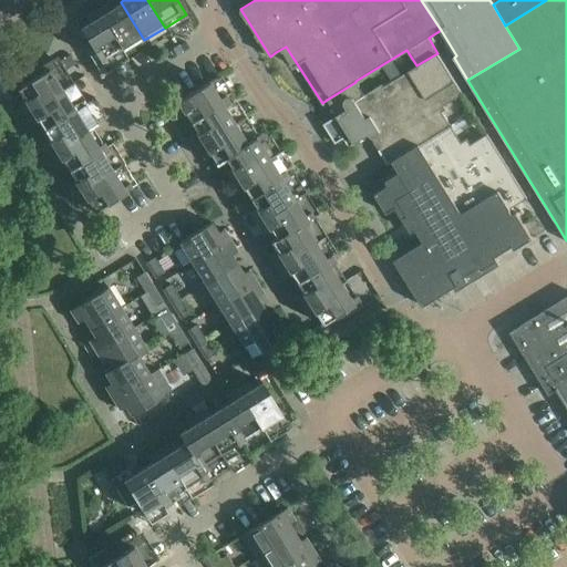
[(124,52),(144,40),(121,2),(112,8),(109,1),(98,9),(124,52)]
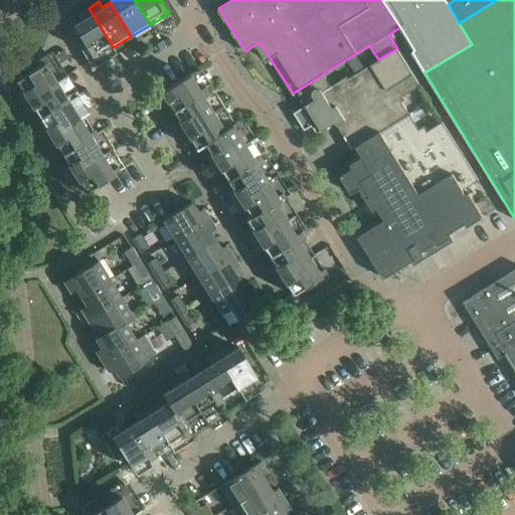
[(89,8),(78,14),(77,14),(80,19),(72,25),(94,59),(113,47),(89,8)]
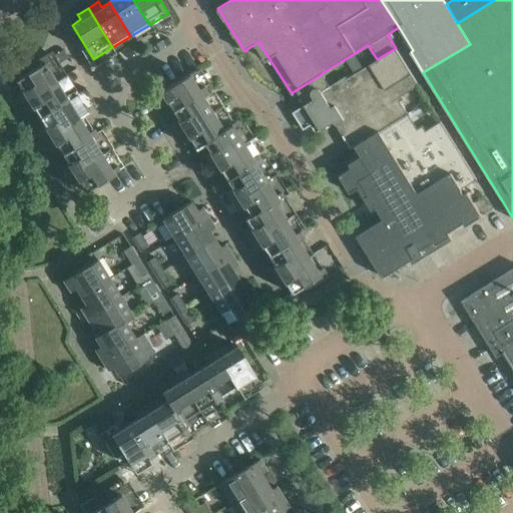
[(305,104),(293,111),(301,124),(309,126),(316,121),(317,123),(408,66),(396,48),(377,59),(348,78),(346,76),(331,86),(322,74),(296,90),(305,104)]
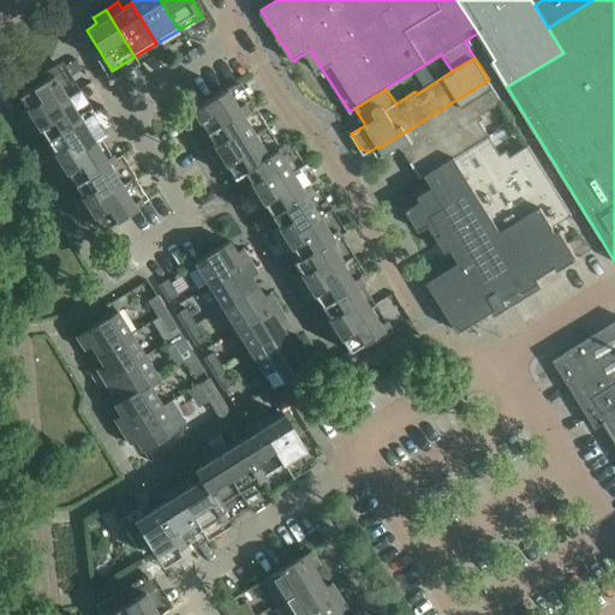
[(76,60),(65,66),(71,76),(82,70),(76,60)]
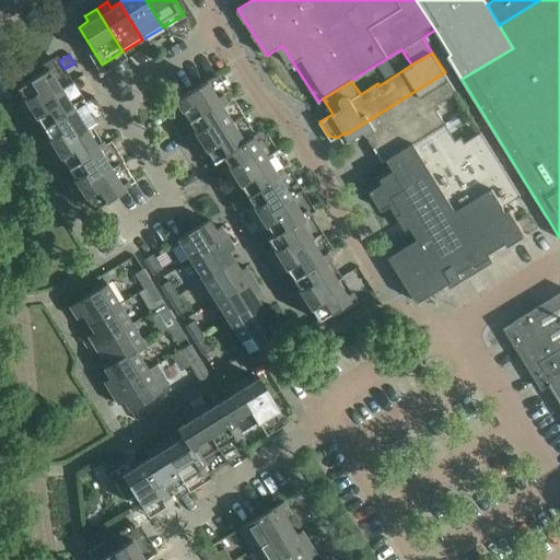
[(67,84),(54,63),(16,86),(22,96),(16,100),(23,112),(67,84)]
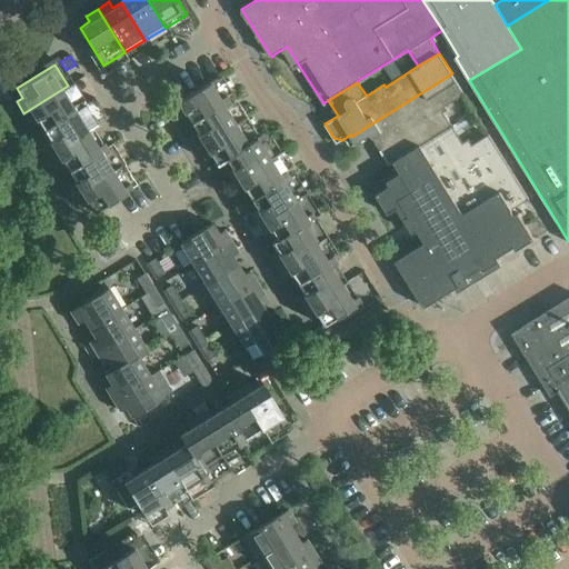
[(113,82),(120,78),(115,67),(107,71),(113,82)]
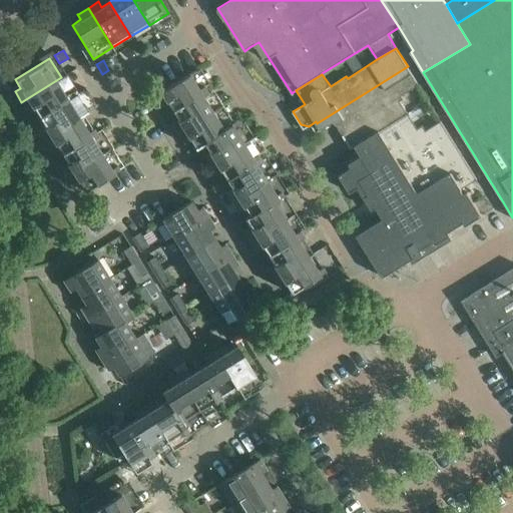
[(408,66),(317,123),(321,129),(334,121),(343,135),(345,134),(353,146),(408,113),(401,101),(402,96),(419,85),(408,66)]
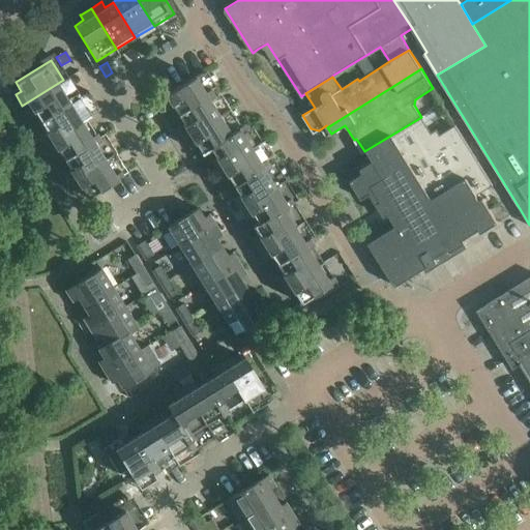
[(177,114),(212,92),(210,88),(204,92),(195,76),(159,97),(167,109),(172,106),(177,114)]
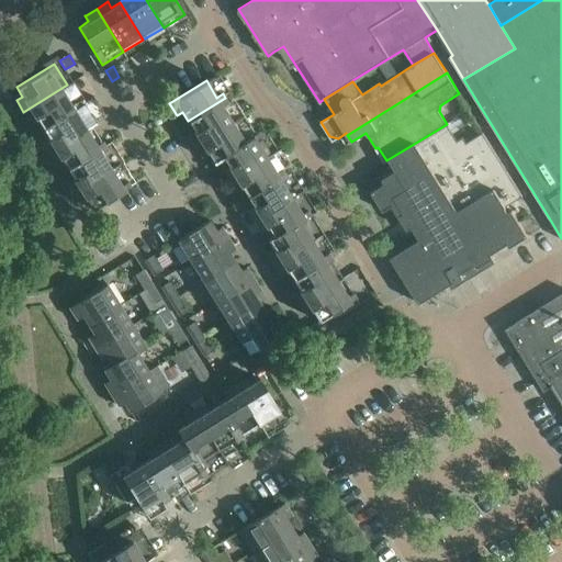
[(79,104),(67,85),(23,112),(31,123),(36,120),(42,128),(79,104)]
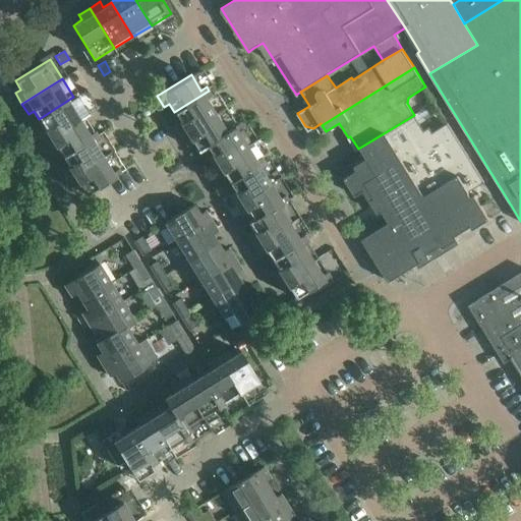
[(221,109),(209,91),(174,112),(179,120),(174,124),(180,134),(221,109)]
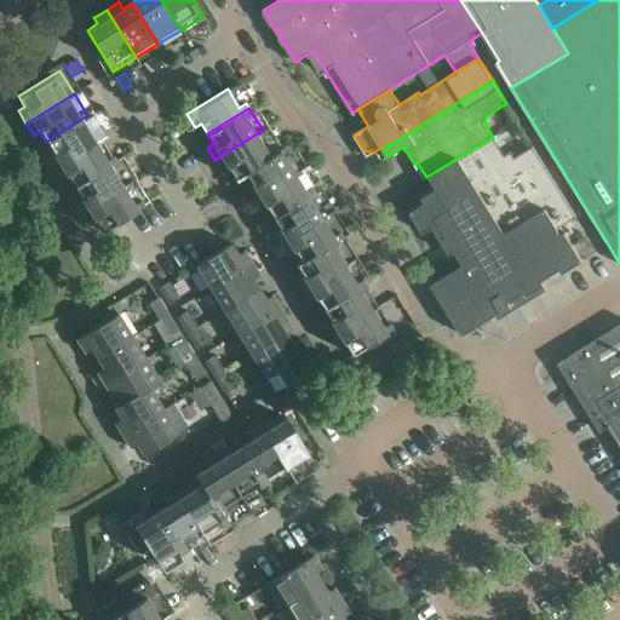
[(102,138),(87,115),(46,142),(52,151),(46,155),(53,167),(102,138)]
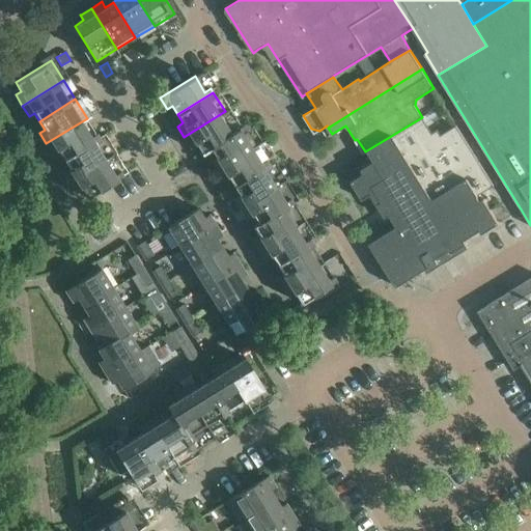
[(184,137),(190,147),(196,144),(201,154),(210,148),(210,147),(236,130),(235,129),(225,111),(184,137)]
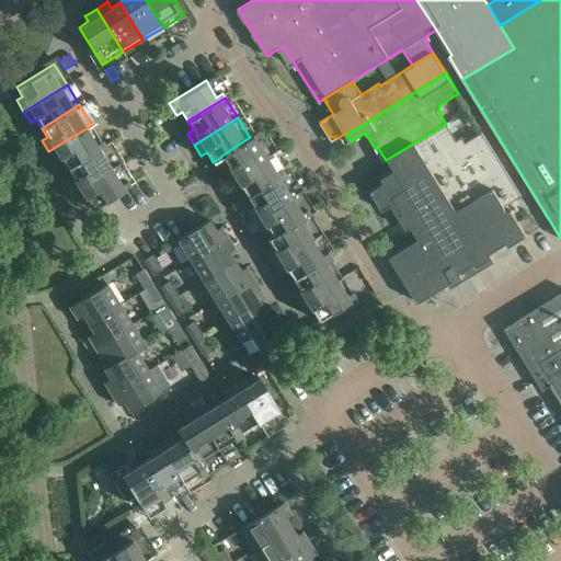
[(386,184),(371,192),(384,210),(392,205),(408,230),(412,227),(420,240),(397,254),(391,258),(419,304),(425,299),(462,276),(460,273),(472,265),(474,268),(492,258),(490,253),(506,242),(510,247),(527,236),(512,210),(507,213),(504,207),(522,196),(482,133),(465,144),(457,141),(446,124),(386,160),(386,161),(389,159),(396,171),(382,179),(386,184)]
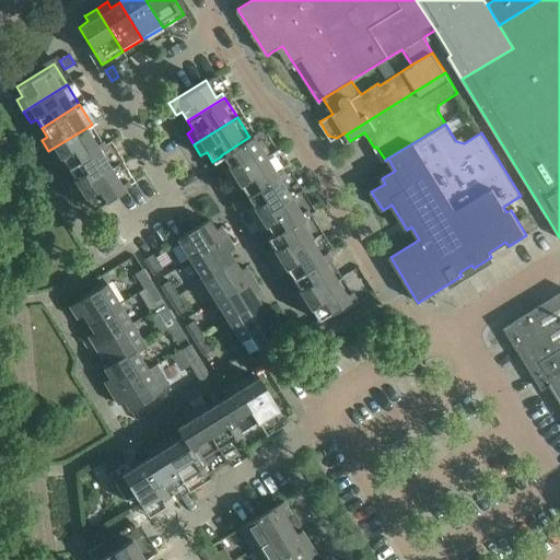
[(61,159),(67,167),(104,144),(92,125),(48,151),(55,162),(61,159)]
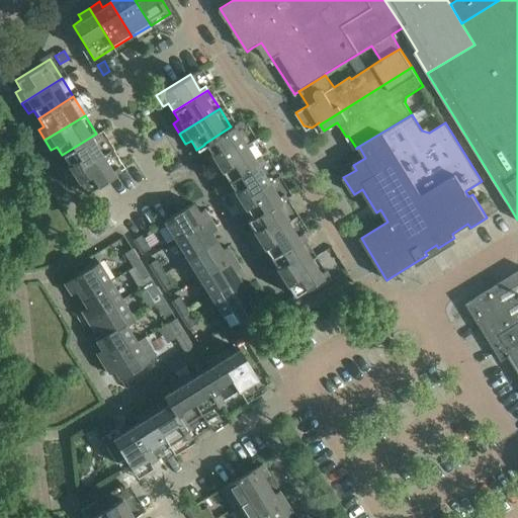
[(238,120),(230,125),(231,126),(204,144),(204,145),(209,152),(204,155),(210,165),(251,141),(238,120)]
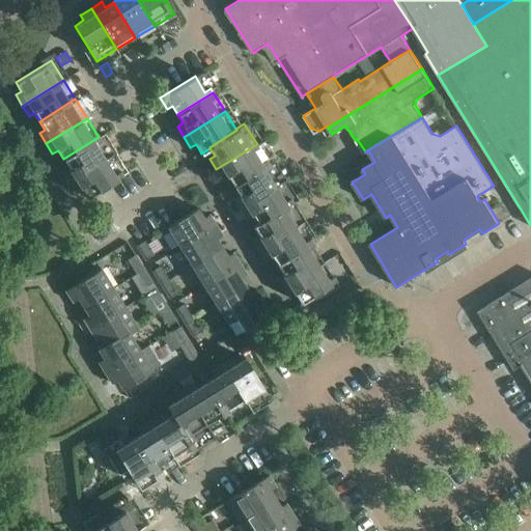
[(111,156),(99,137),(63,159),(68,167),(63,171),(70,182),(111,156)]
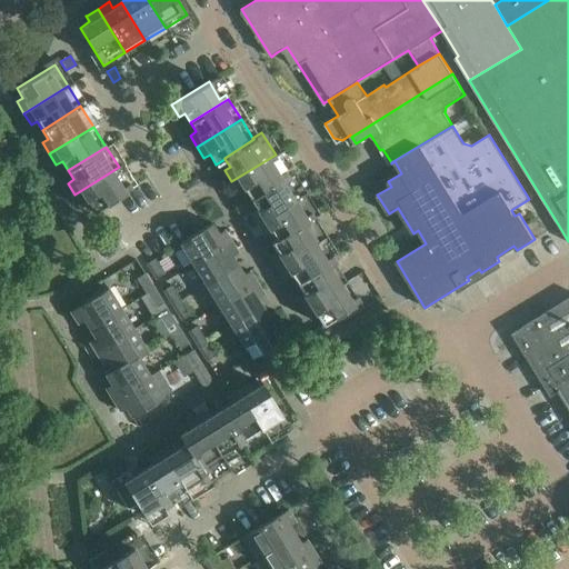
[(288,175),(276,155),(231,181),(238,193),(243,189),(250,199),(288,175)]
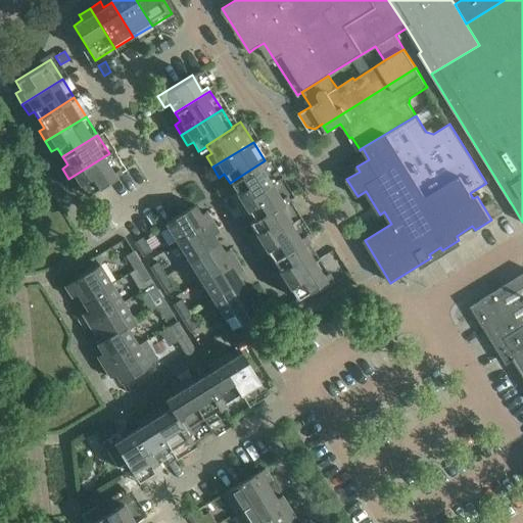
[(81,186),(86,195),(122,173),(109,153),(68,179),(75,189),(81,186)]
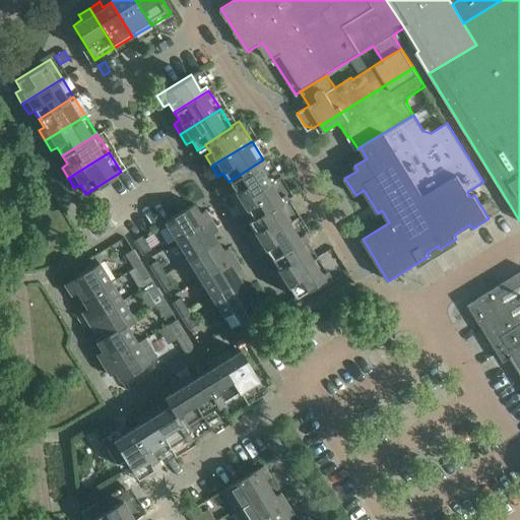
[(274,179),(263,159),(229,182),(234,190),(228,193),(235,203),(274,179)]
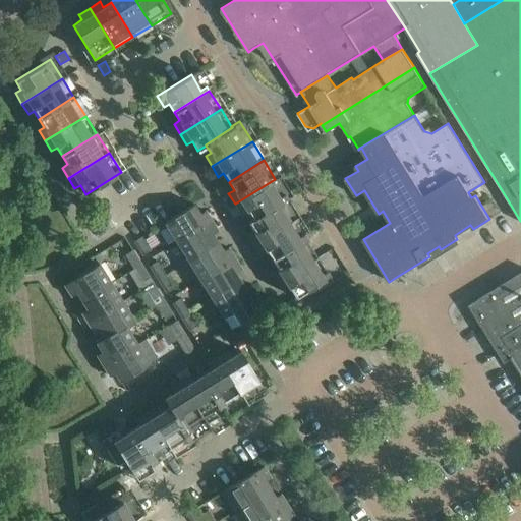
[(235,204),(241,214),(241,215),(246,211),(251,219),(283,200),(284,201),(288,199),(275,179),(235,204)]
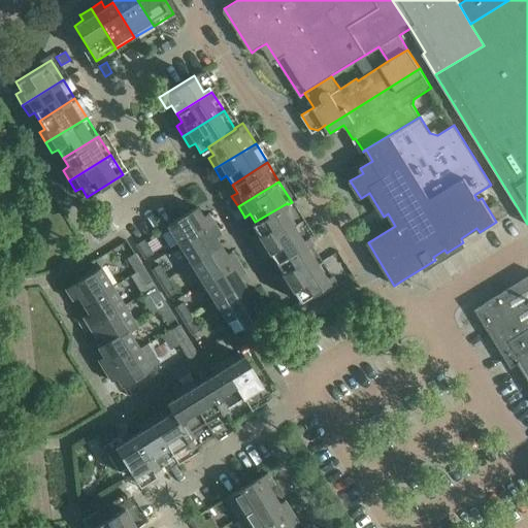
[(298,222),(288,204),(287,203),(255,222),(251,224),(257,233),(251,236),(258,248),(298,222)]
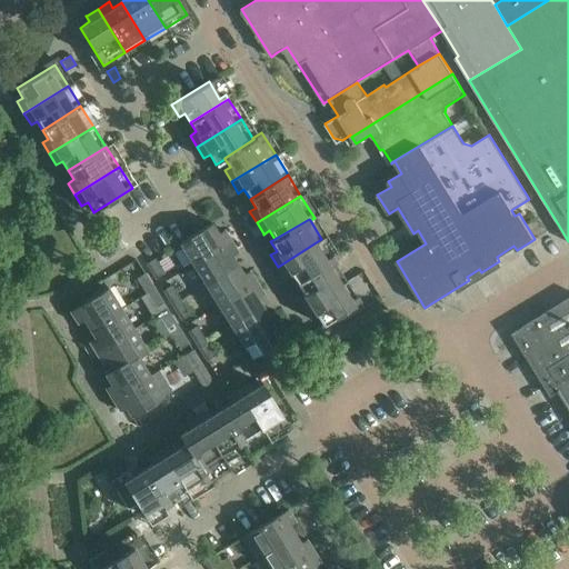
[(230,240),(223,230),(223,229),(218,232),(211,222),(179,242),(192,263),(230,240)]
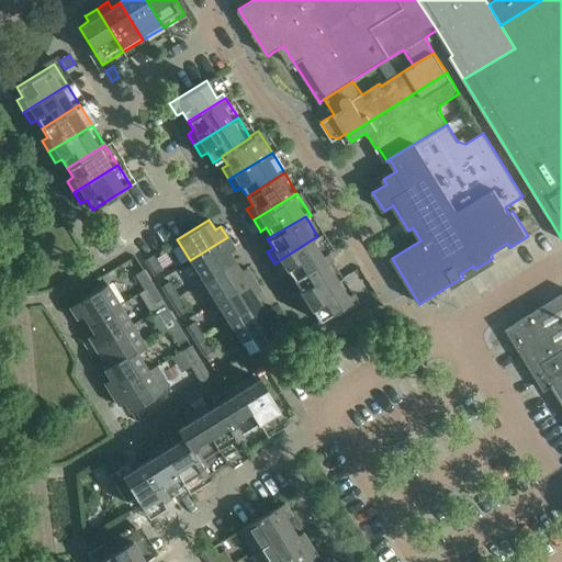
[(330,256),(317,236),(274,263),(281,274),(287,271),(292,280),(330,256)]
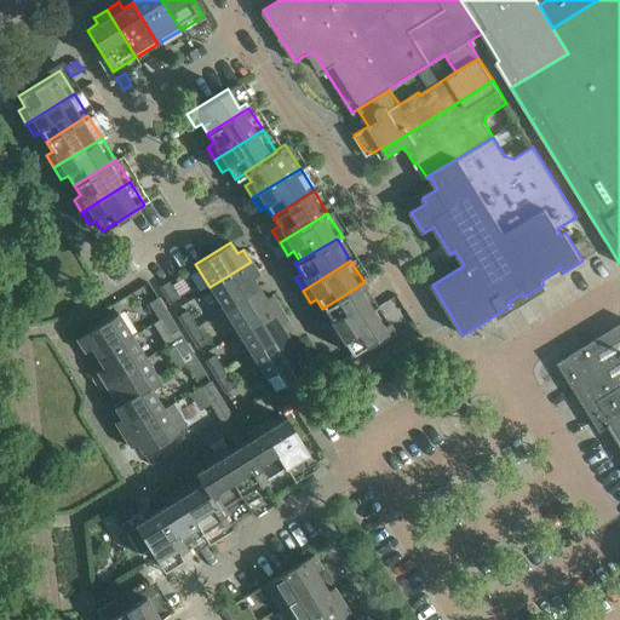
[(210,287),(224,310),(258,288),(252,279),(258,274),(251,262),(210,287)]
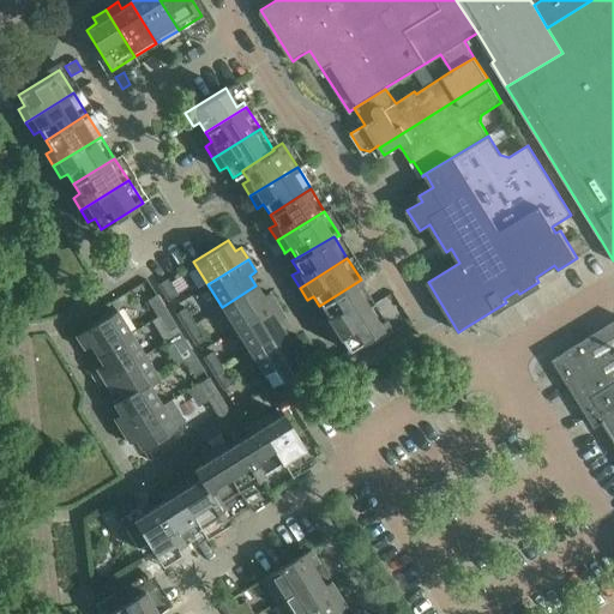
[(158,284),(168,300),(178,295),(167,278),(158,284)]
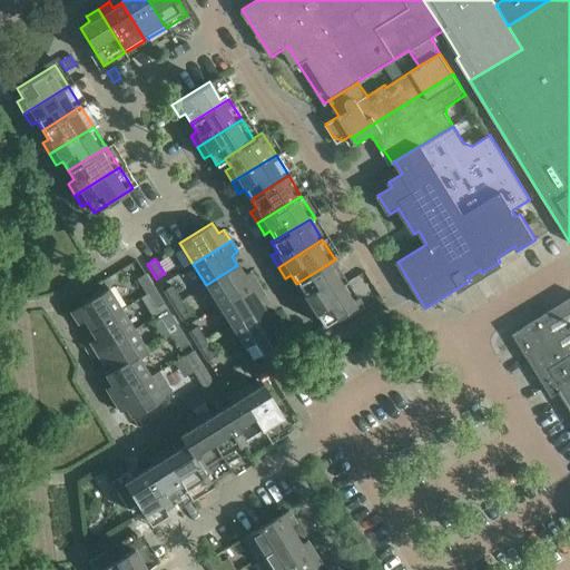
[(347,281),(335,259),(296,284),(302,293),(296,296),(304,307),(347,281)]
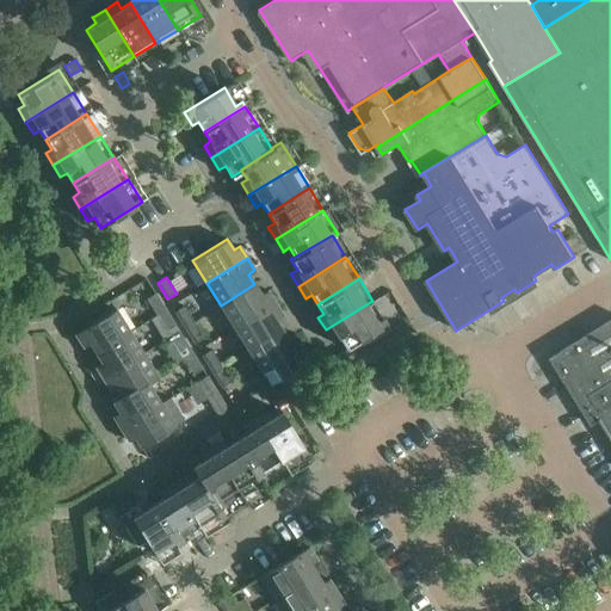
[(234,327),(275,302),(266,290),(260,294),(254,284),(221,306),(234,327)]
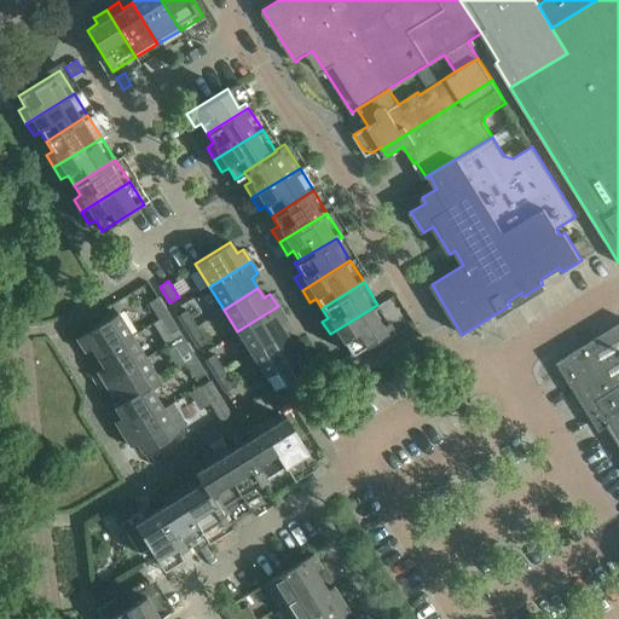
[(167,313),(157,298),(148,304),(158,319),(167,313)]
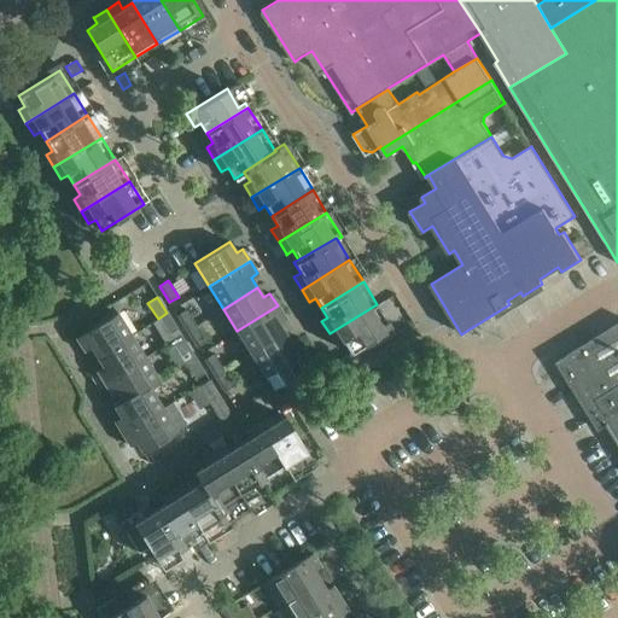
[(391,327),(377,304),(330,333),(337,347),(343,342),(350,353),(391,327)]
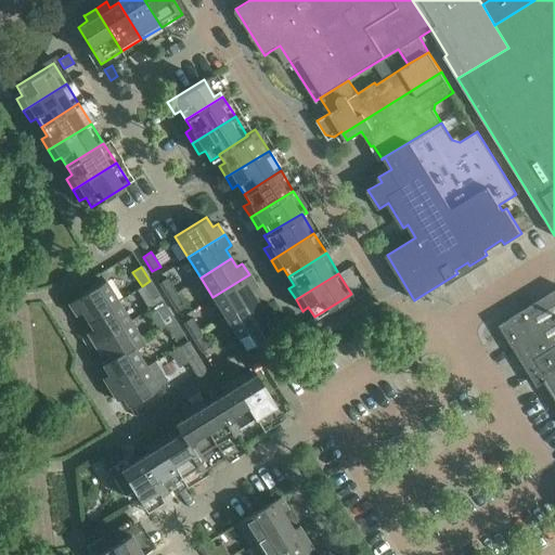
[(213,297),(224,317),(256,298),(250,288),(256,285),(249,274),(213,297)]
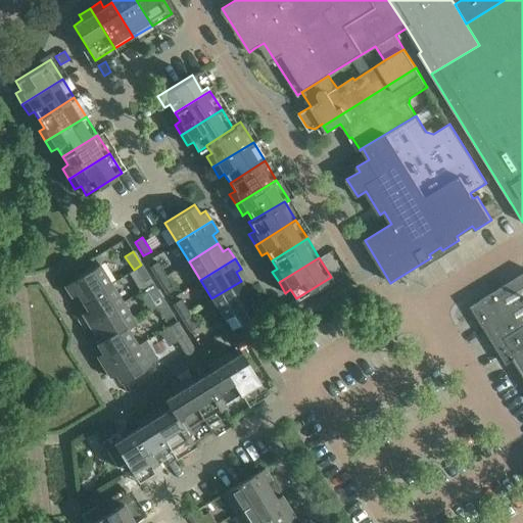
[(150,267),(158,280),(165,275),(157,262),(150,267)]
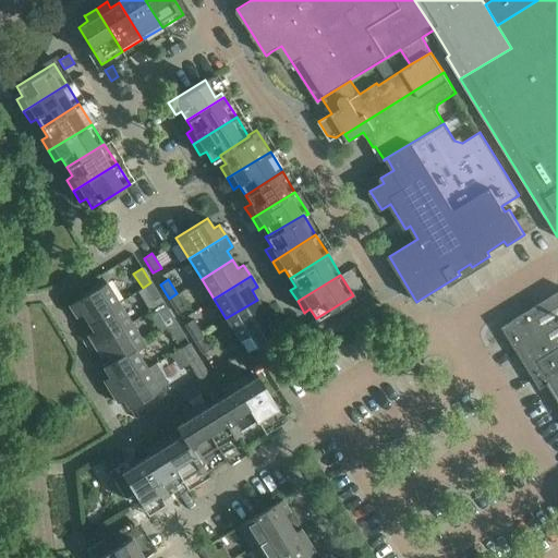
[(87,322),(118,303),(105,282),(69,305),(76,316),(82,313),(87,322)]
